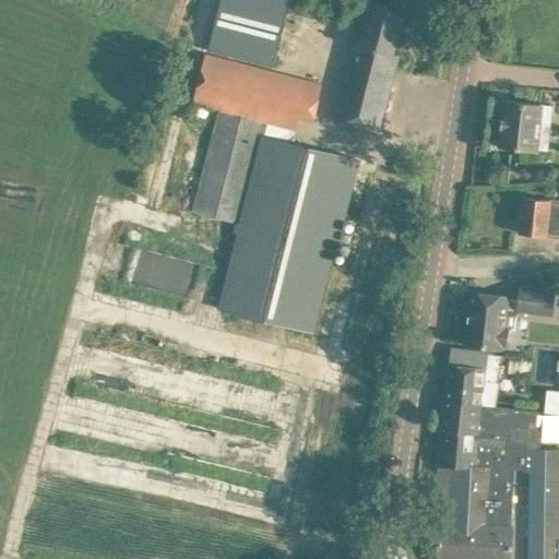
[(221,0),(209,48),(233,54),(273,66),(281,33),(287,0),(221,0)]
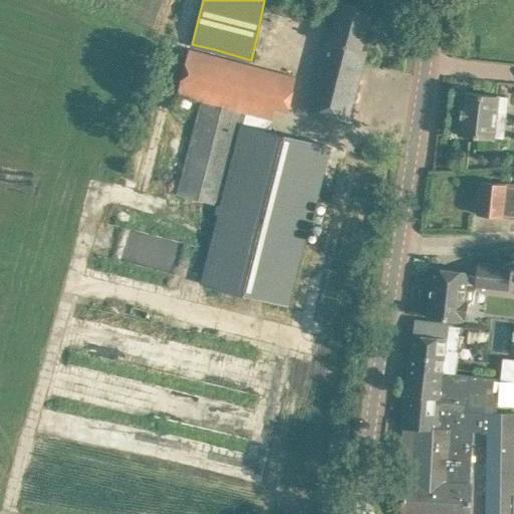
[(326,40),(306,115),(346,125),(366,51),(361,49),(371,11),(341,4),(331,41),(326,40)]
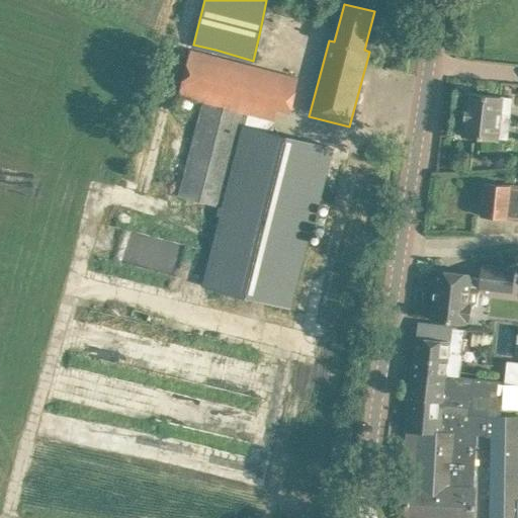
[(180,94),(206,100),(247,110),(275,117),(278,105),(290,108),(298,78),(278,73),(192,50),(180,94)]
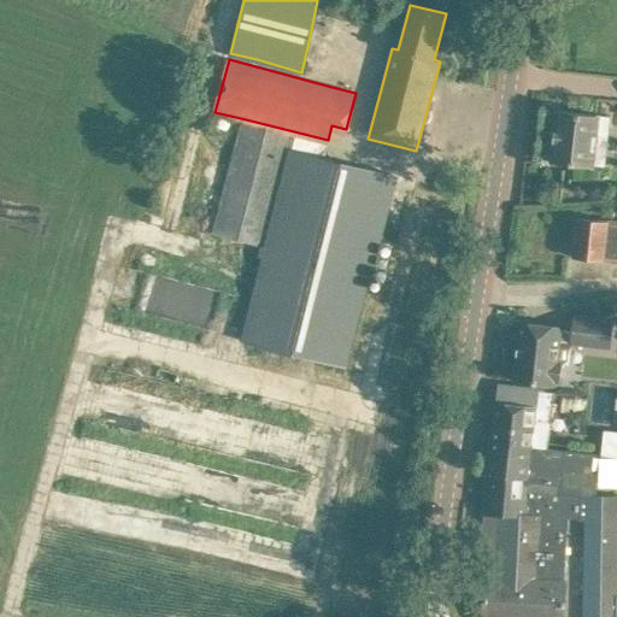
[(551,162),(593,166),(597,133),(609,134),(610,117),(598,116),(598,115),(557,110),(551,162)]
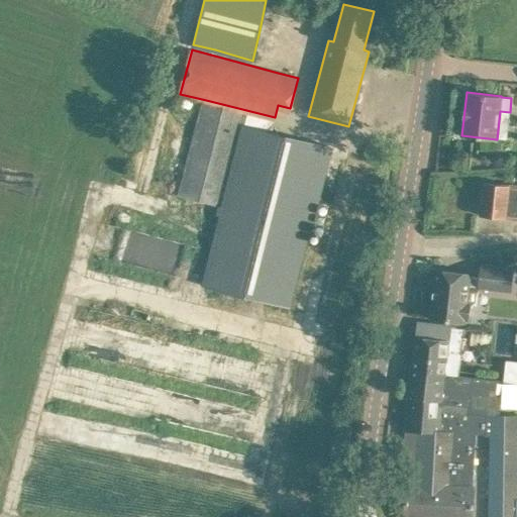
[(220,204),(223,205),(242,126),(246,110),(206,100),(180,195),(220,207),(220,204)]
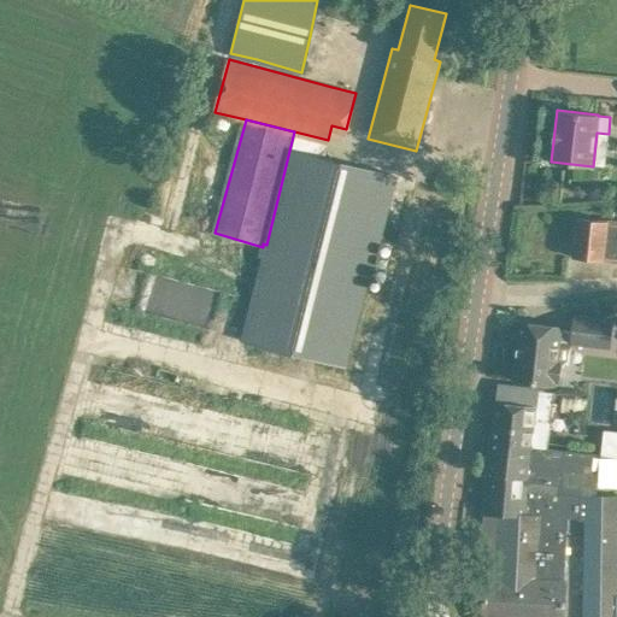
[(289,151),(266,245),(242,341),(322,360),(345,366),(392,176),(323,159),(289,151)]
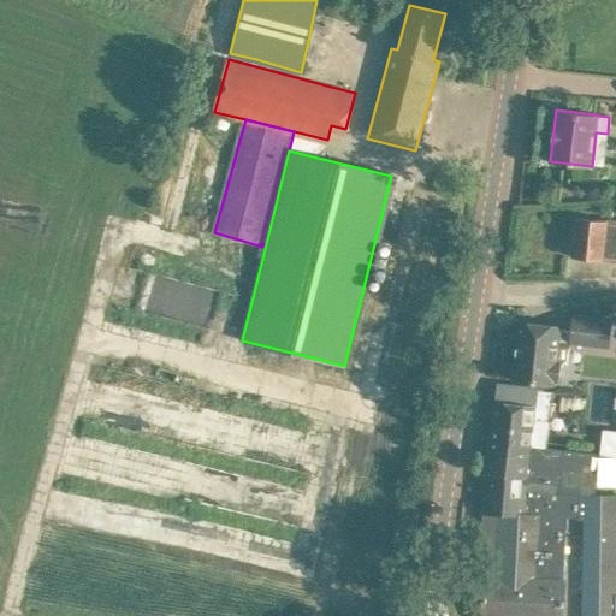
[(572,256),(596,260),(615,262),(615,221),(576,218),(572,256)]
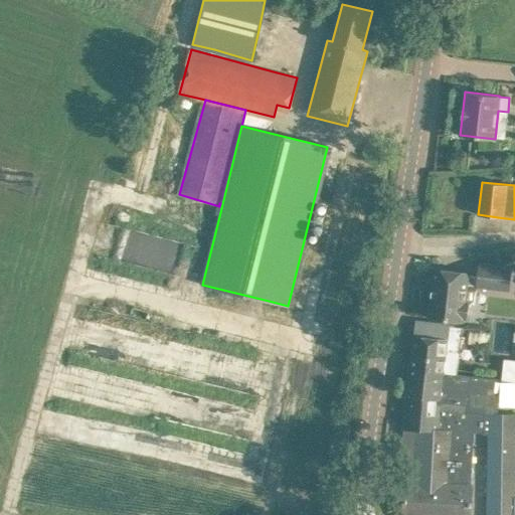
[(477,285),(477,287),(509,291),(511,268),(480,264),(478,276),(477,285)]
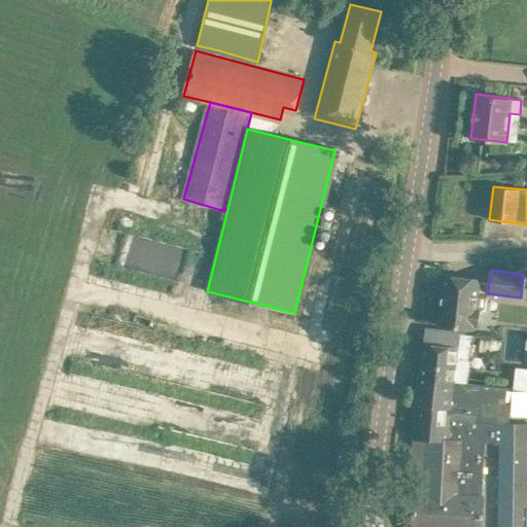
[(444,276),(438,324),(459,327),(473,328),(475,324),(479,325),(480,311),(476,310),(478,290),(488,291),(489,282),(479,281),(479,279),(444,276)]
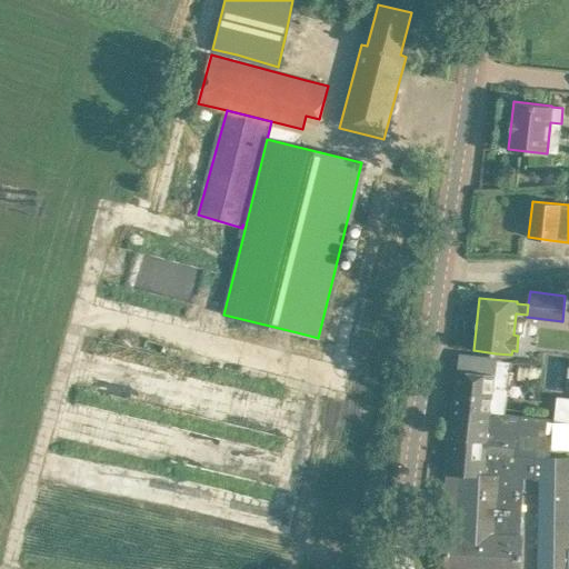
[(457,371),(451,415),(489,419),(490,412),(500,413),(505,376),(496,376),(498,360),(472,357),(471,372),(458,371),(457,371)]
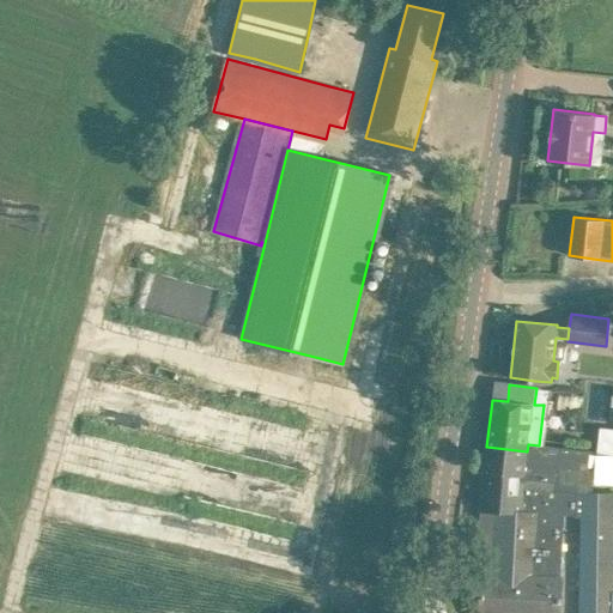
[(612,434),(600,434),(598,453),(612,454),(612,434)]
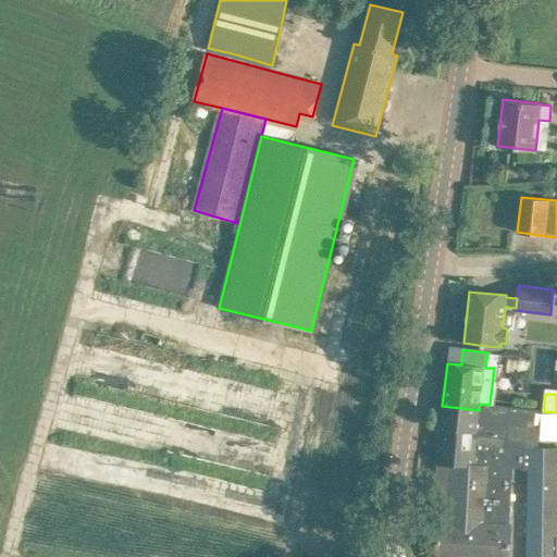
[(479,410),(442,406),(440,429),(436,463),(437,463),(434,519),(438,520),(435,556),(508,556),(510,523),(509,523),(512,467),(522,468),(522,470),(528,470),(556,471),(556,447),(539,447),(539,431),(537,431),(539,426),(534,426),(536,409),(490,405),(480,404),(479,410)]
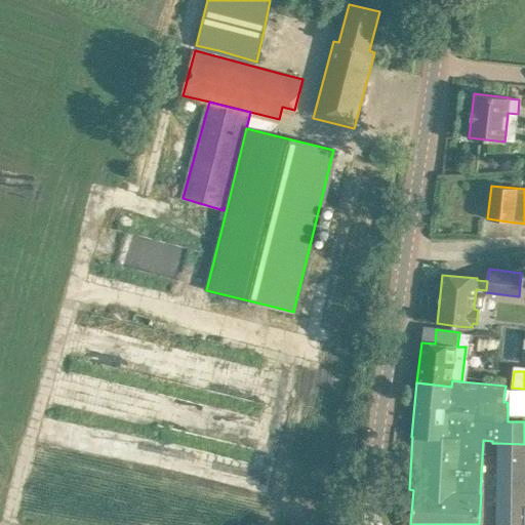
[(524,524),(524,455),(497,455),(496,524),(524,524)]
